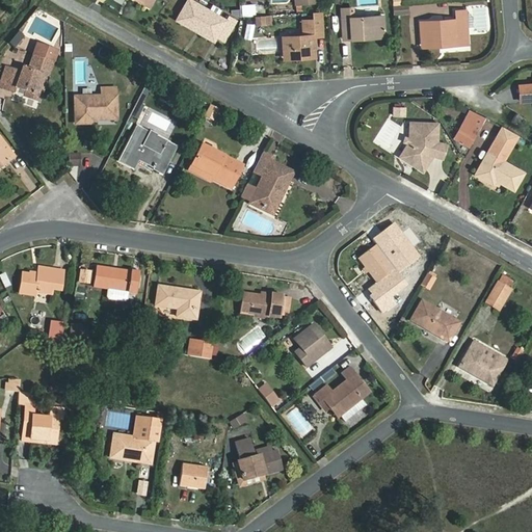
[(185,20),(217,37),(223,27),(230,30),(235,21),(229,18),(227,21),(189,0),(188,0),(177,21),(183,24),(185,20)]
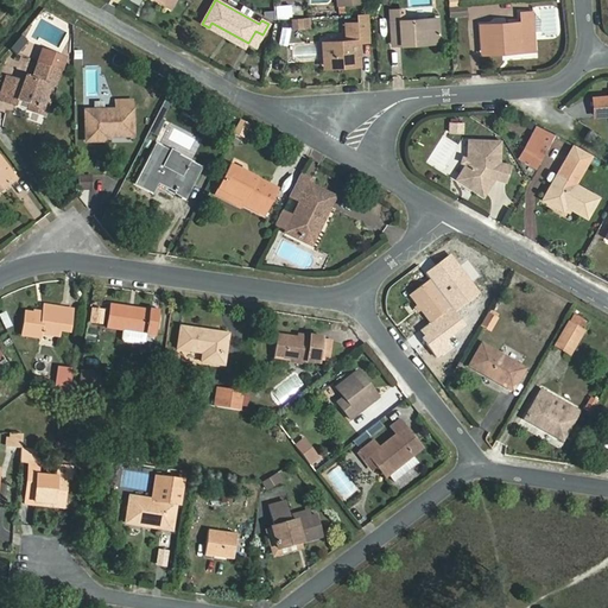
[(467,17),(467,7),(450,8),(450,19),(467,17)]
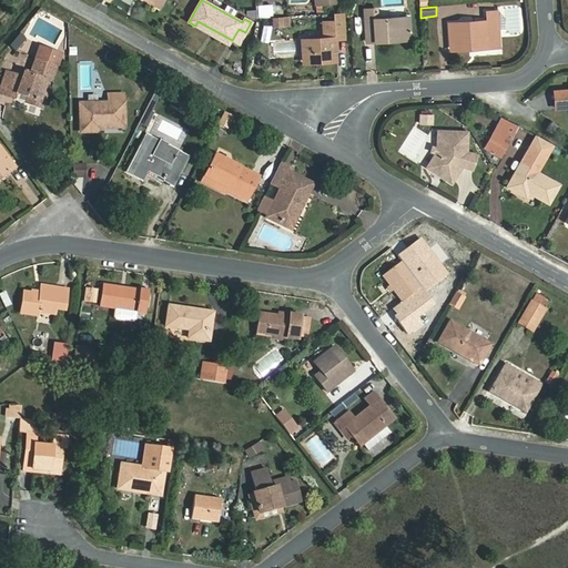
[(386,37),(411,36),(409,16),(379,17),(378,8),(366,9),(369,38),(375,38),(375,42),(387,42),(386,37)]
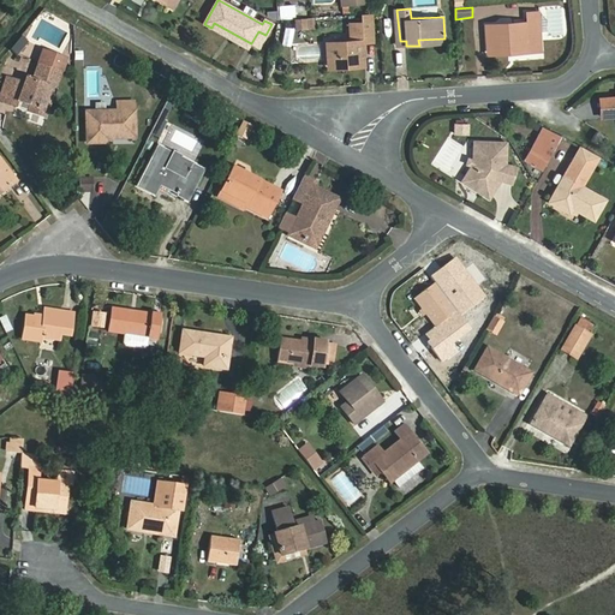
[(527,23),(487,25),(488,49),(507,48),(508,54),(543,53),(541,12),(527,12),(527,23)]
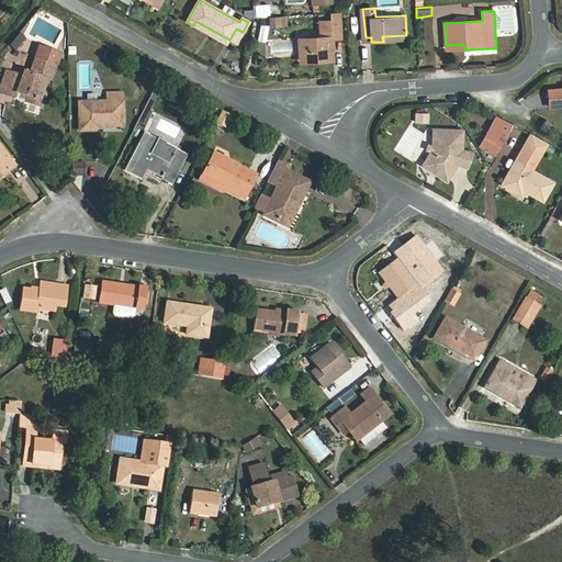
[(298,40),(298,58),(321,58),(321,63),(333,63),(333,36),(340,36),(339,13),(328,14),(328,21),(318,22),(319,38),(298,40)]
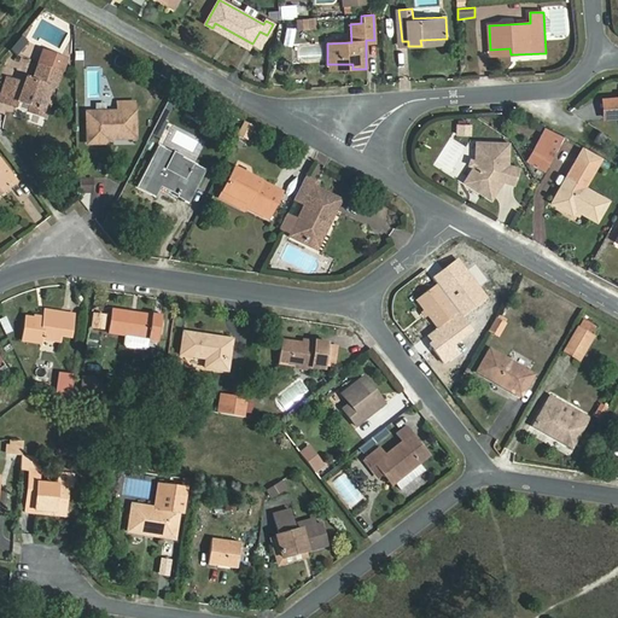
[(215,23),(213,28),(249,48),(252,44),(215,23)]
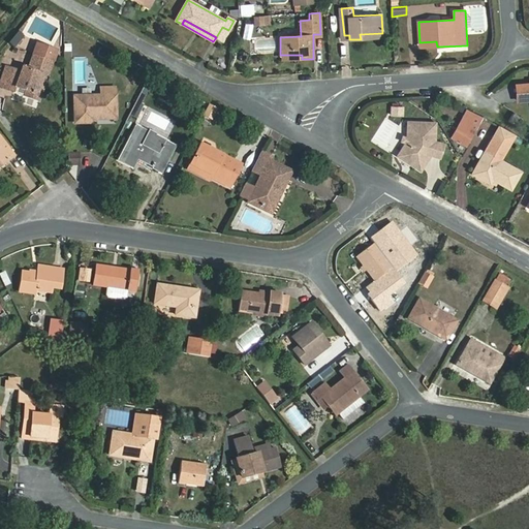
[(222,27),(216,37),(222,40),(228,30),(222,27)]
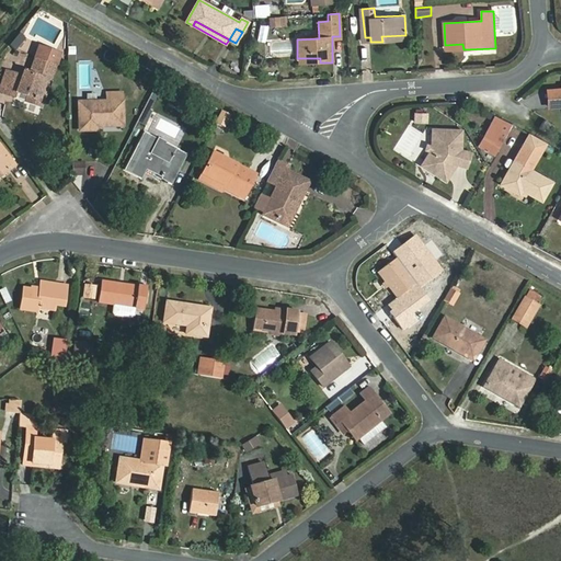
[(18,50),(24,37),(16,33),(10,47),(18,50)]
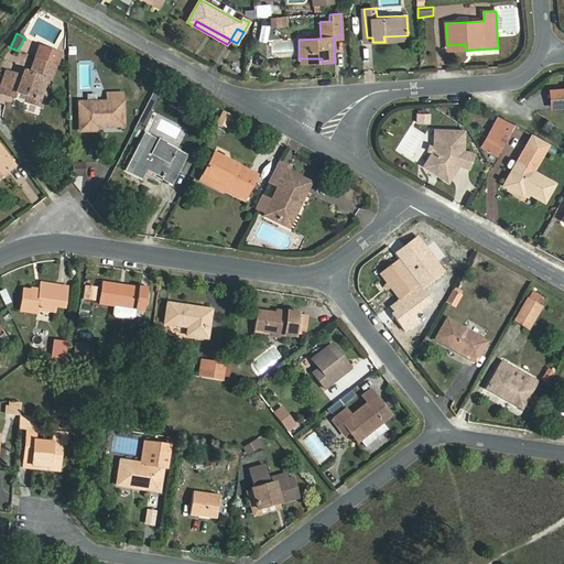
[(22,77),(13,74),(4,95),(14,98),(17,91),(28,96),(40,100),(49,82),(52,83),(58,66),(63,55),(41,47),(38,57),(31,75),(24,73),(22,77)]
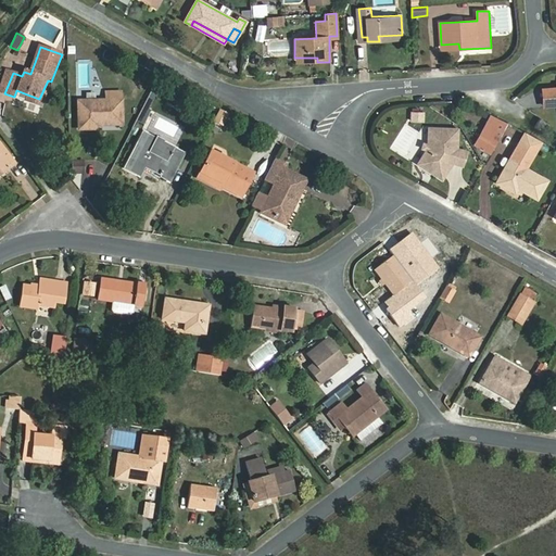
[(0,91),(4,93),(13,73),(4,68),(0,80),(0,91)]
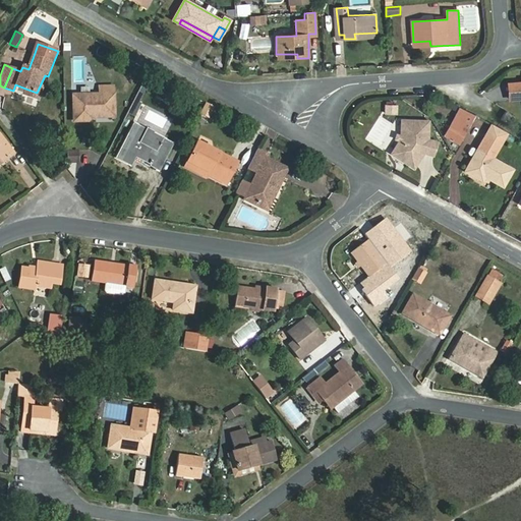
[(37,93),(25,89),(23,96),(38,101),(48,76),(45,75),(37,93)]
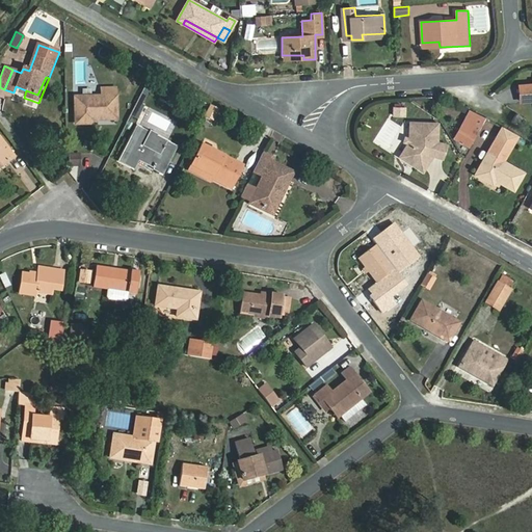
[(531,82),(523,83),(524,103),(531,102),(531,82)]
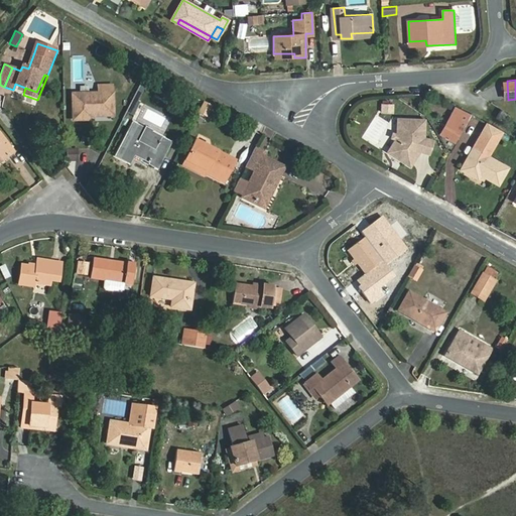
[(100,85),(100,94),(114,94),(113,85),(100,85)]
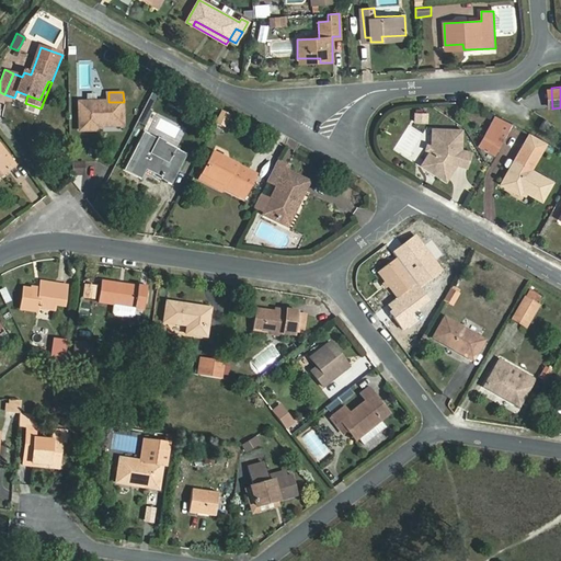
[(124,102),(109,102),(81,103),(82,130),(102,130),(102,126),(124,126),(124,102)]
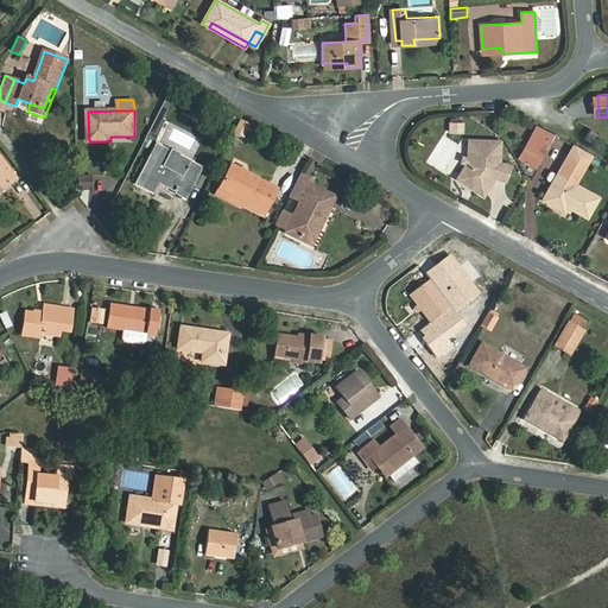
[(233,133),(244,137),(248,124),(238,120),(233,133)]
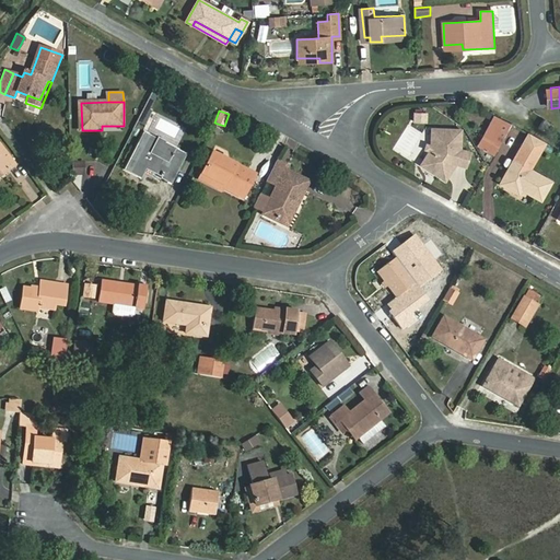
[(412,111),(411,121),(426,124),(427,112),(412,111)]
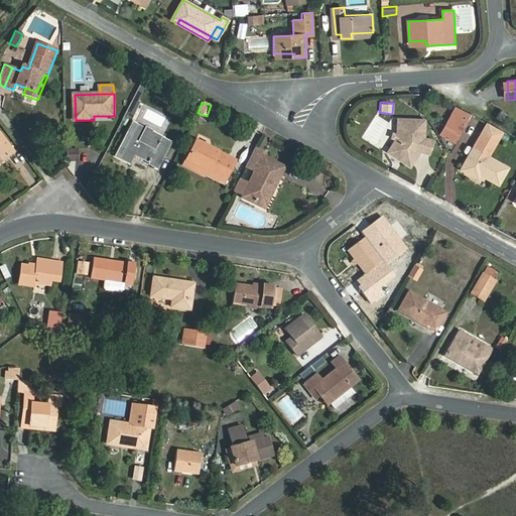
[(471,117),(458,109),(443,133),(458,141),(471,117)]
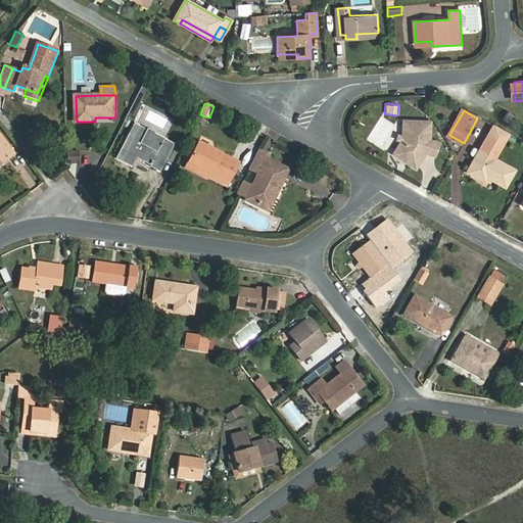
[(518,116),(510,111),(504,121),(513,127),(518,116)]
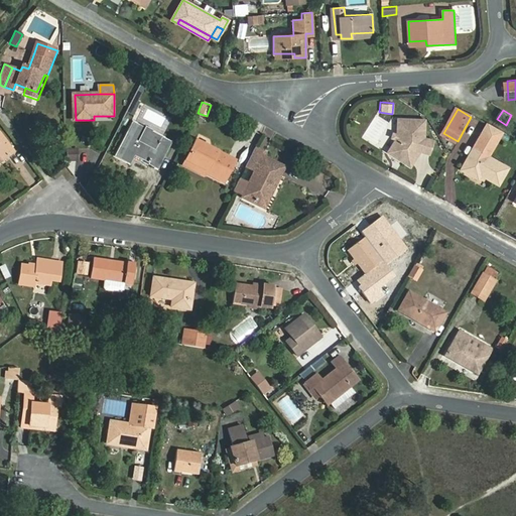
[(375,115),(362,137),(375,145),(388,123),(375,115)]
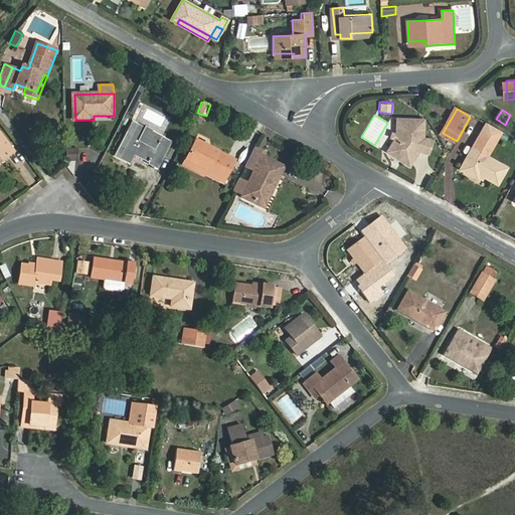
[(128,159),(132,153),(134,148),(148,156),(151,152),(161,158),(169,141),(133,122),(116,152),(128,159)]
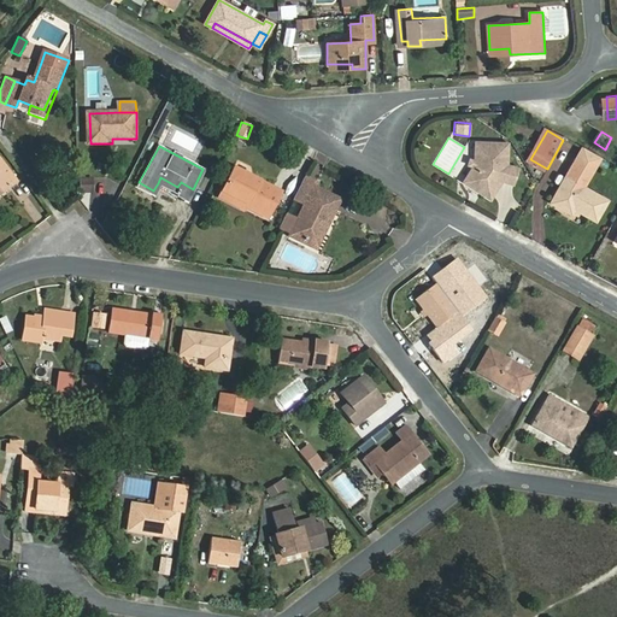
[(505,147),(474,146),(472,168),(462,186),(488,203),(499,184),(504,177),(504,169),(505,147)]
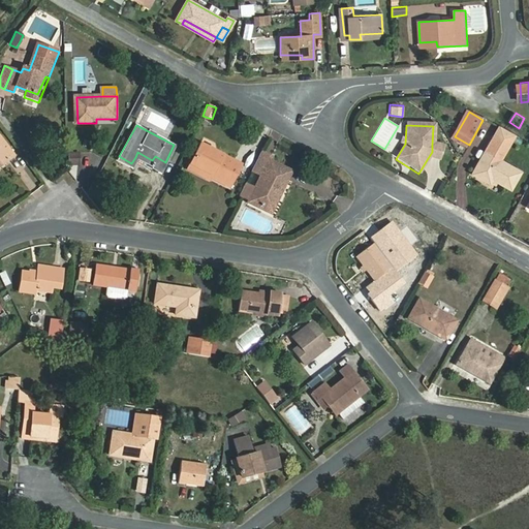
[(499,127),(496,134),(510,143),(515,136),(499,127)]
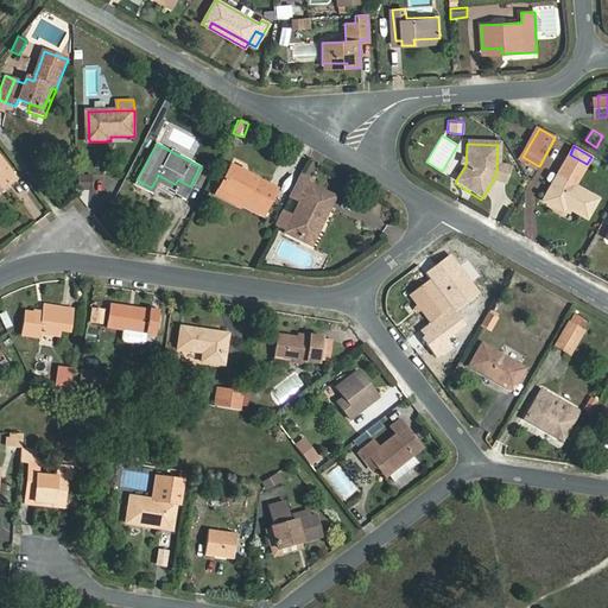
[(587,164),(570,154),(544,201),(568,214),(570,209),(590,220),(602,198),(576,184),(587,164)]
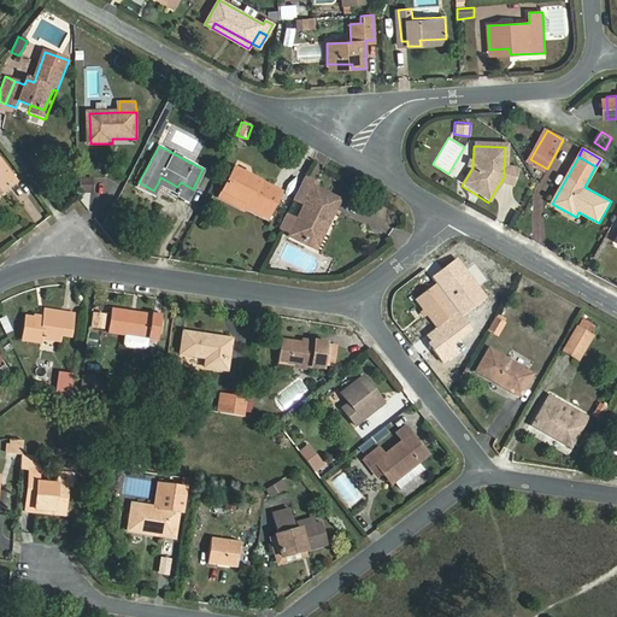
[(0,192),(3,195),(17,184),(0,163),(0,192)]
